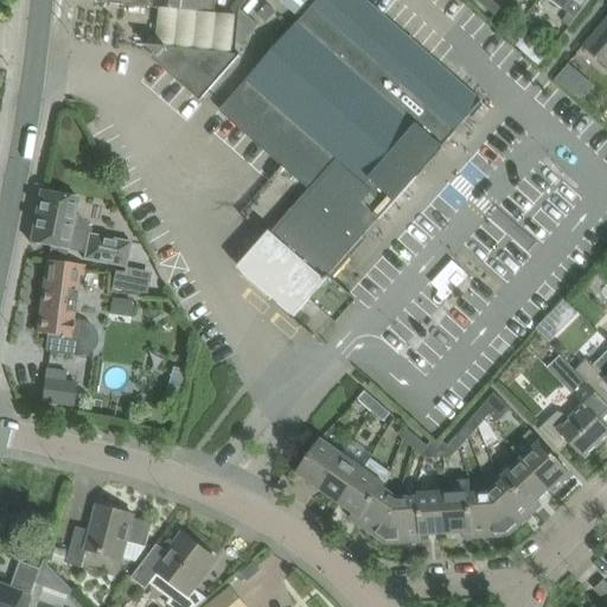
[(95,0),(95,2),(158,8),(212,14),(212,0),(95,0)]
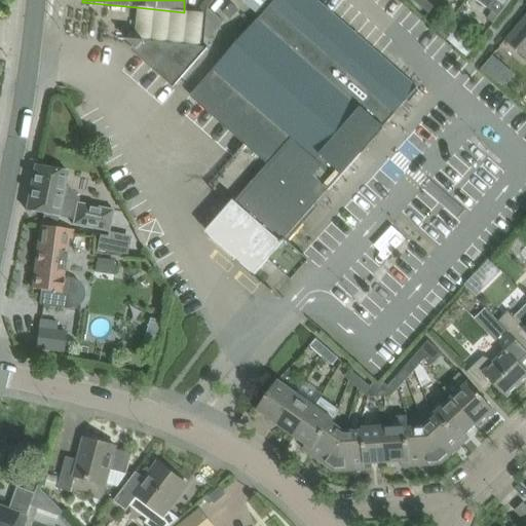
[(418,88),(386,62),(315,0),(275,0),(195,92),(273,159),(210,232),(256,272),(270,256),(279,264),(277,267),(295,249),(285,239),(418,88)]
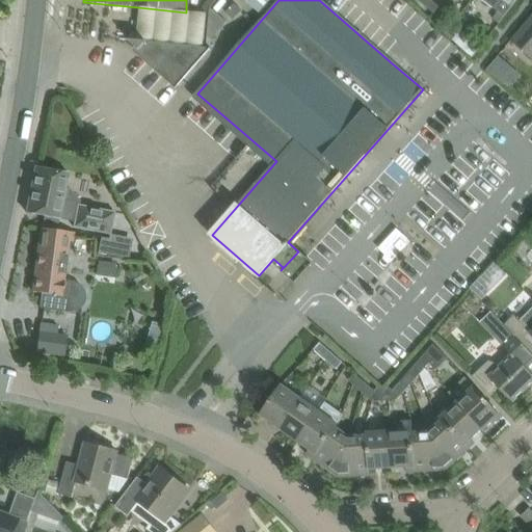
[(244,0),(260,14),(270,0),(244,0)]
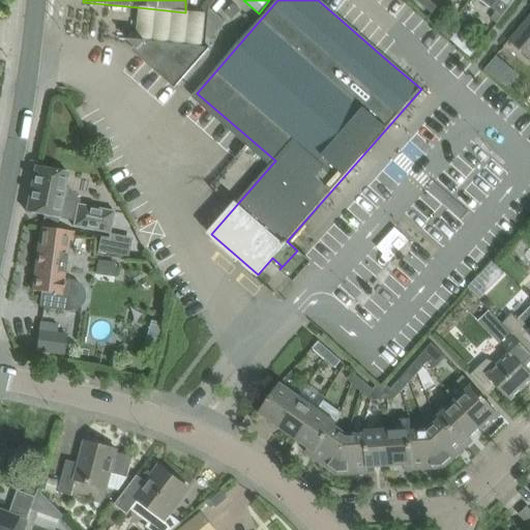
[(480,0),(503,17),(514,0),(480,0)]
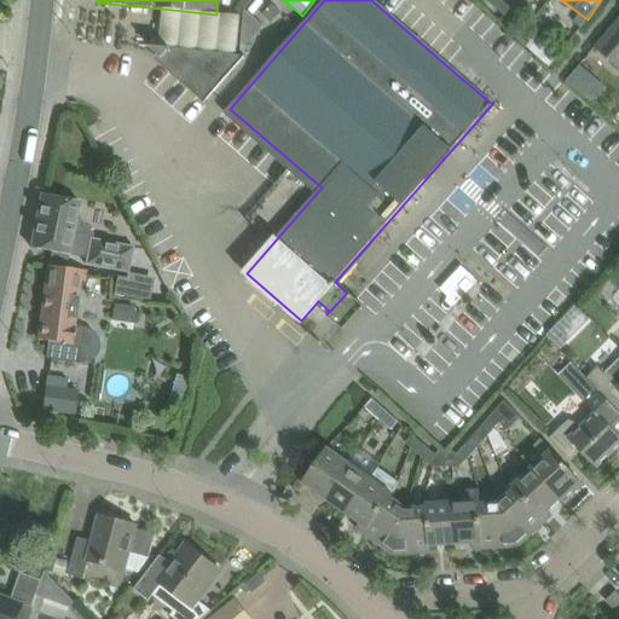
[(246,58),(247,46),(265,25),(244,9),(244,17),(241,46),(239,56),(158,47),(150,46),(150,47),(208,99),(246,58)]
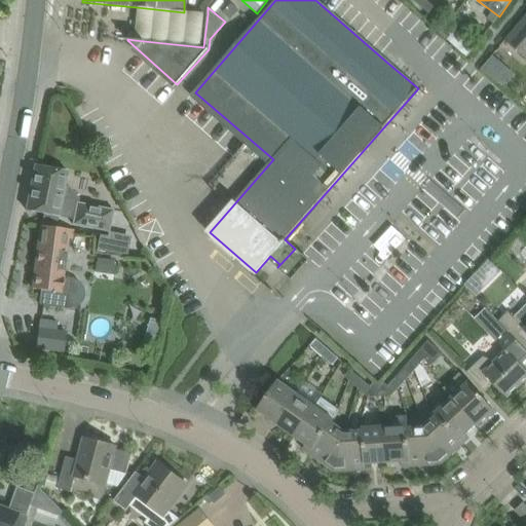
[(135,32),(135,40),(203,47),(204,39),(208,14),(184,12),(137,7),(135,32)]
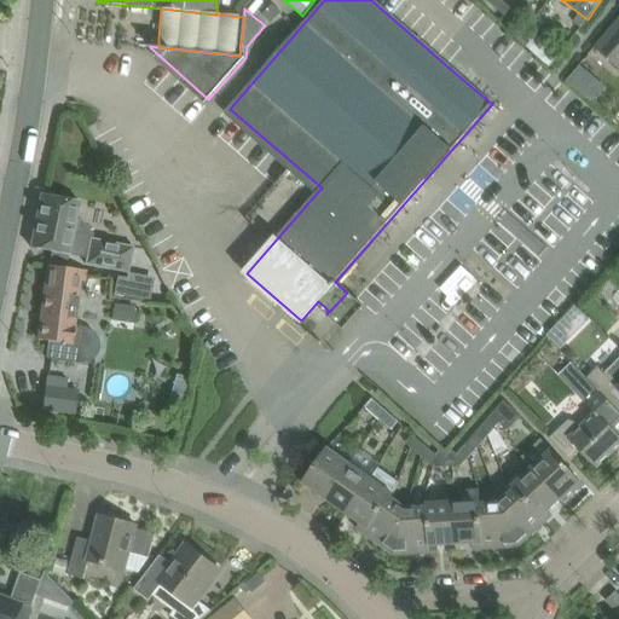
[(618,21),(618,19),(595,47),(618,67),(618,22),(618,21)]
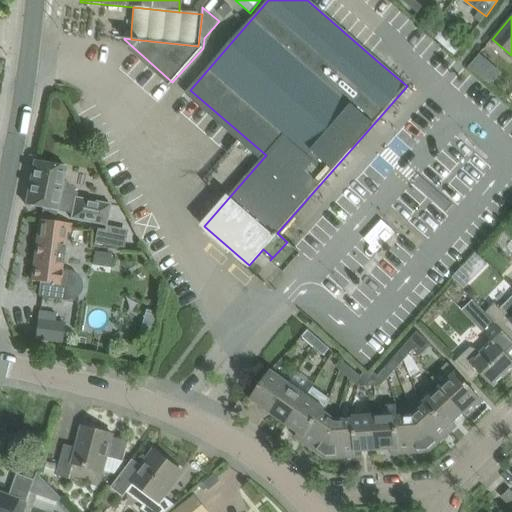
[(430,31),(436,24),(430,19),(424,25),(430,31)]
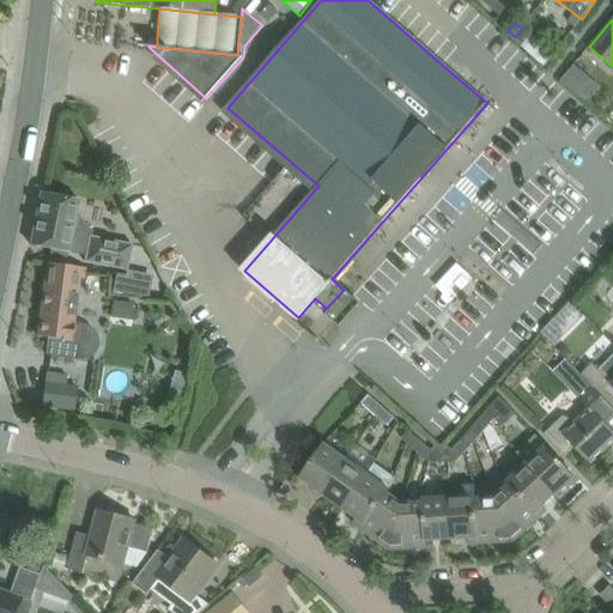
[(529,36),(522,29),(515,37),(523,43),(529,36)]
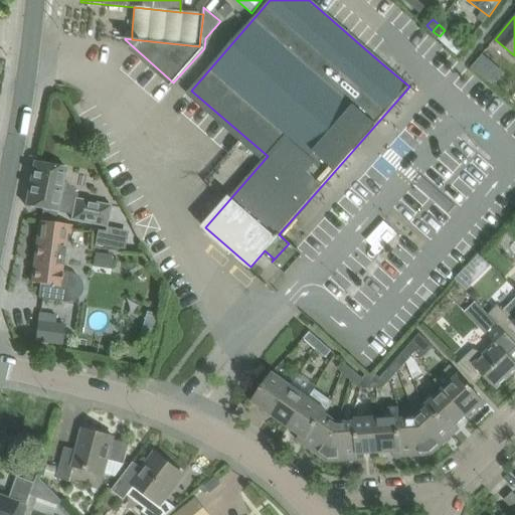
[(457,35),(451,44),(461,52),(467,43),(457,35)]
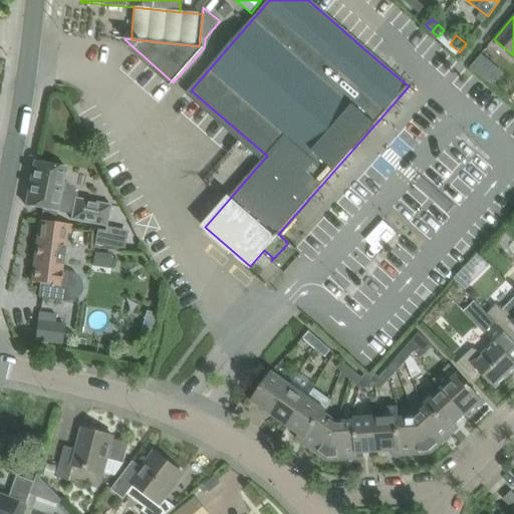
[(478,74),(490,60),(482,54),(471,67),(478,74)]
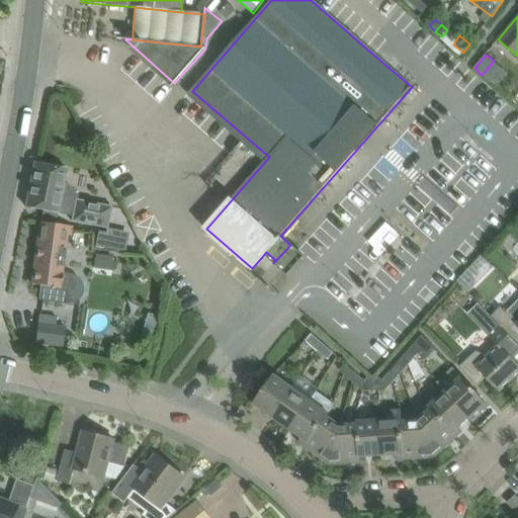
[(475,183),(485,158),(468,152),(458,177),(475,183)]
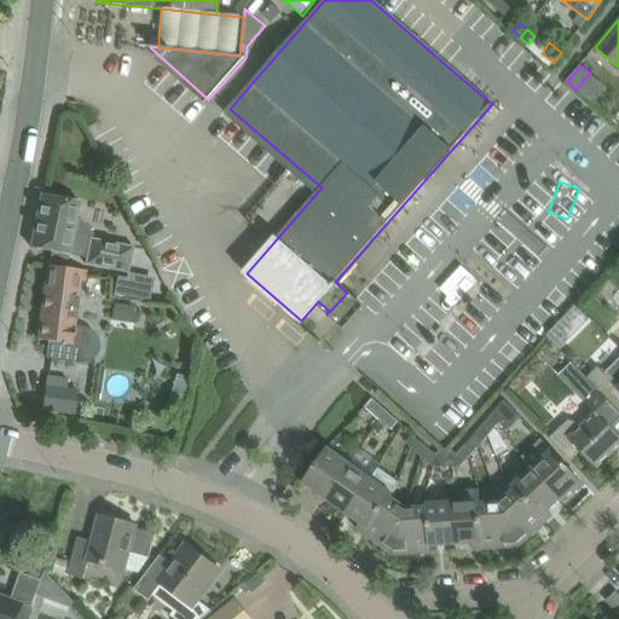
[(41,195),(30,248),(51,252),(50,258),(68,261),(69,255),(86,259),(86,265),(128,273),(133,248),(93,239),(93,235),(81,220),(75,219),(79,202),(45,195),(41,195)]
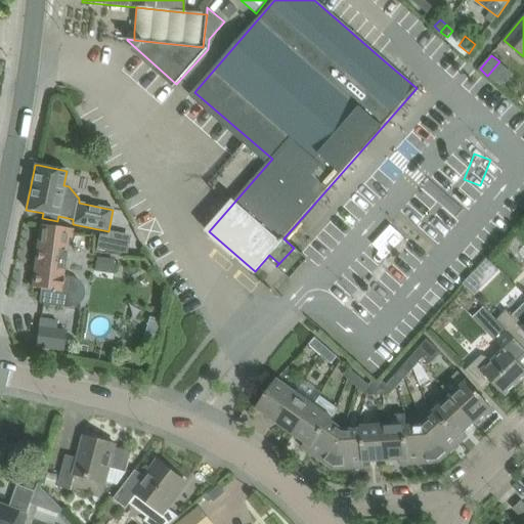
[(40,225),(37,245),(67,249),(68,234),(72,234),(73,229),(40,225)]
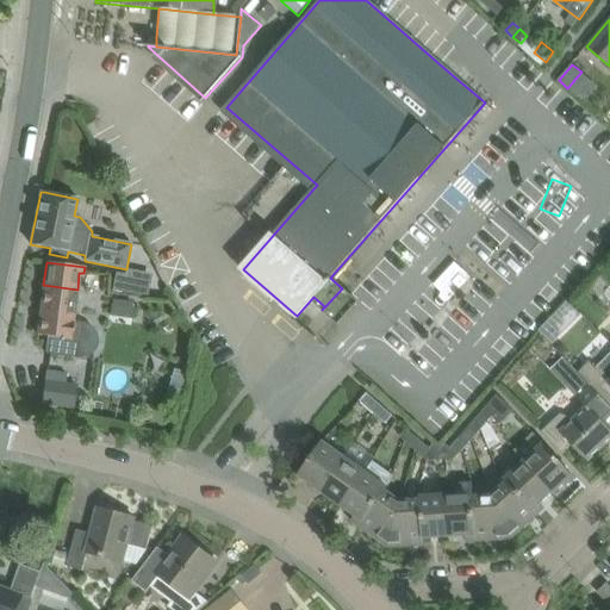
[(125,275),(116,273),(112,291),(122,292),(125,275)]
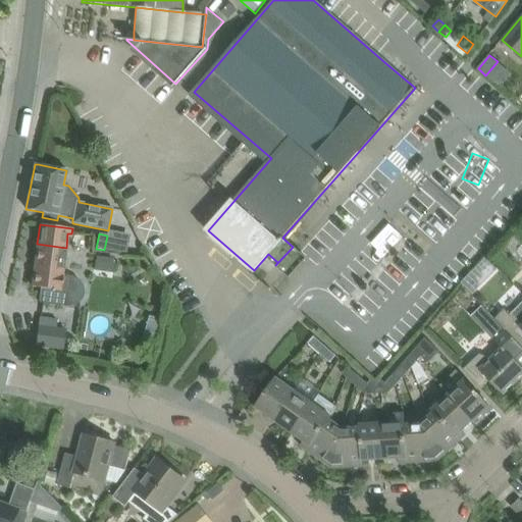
[(70,275),(62,275),(66,248),(37,244),(32,286),(41,288),(39,302),(66,307),(73,306),(81,302),(84,294),(83,285),(79,279),(70,275)]
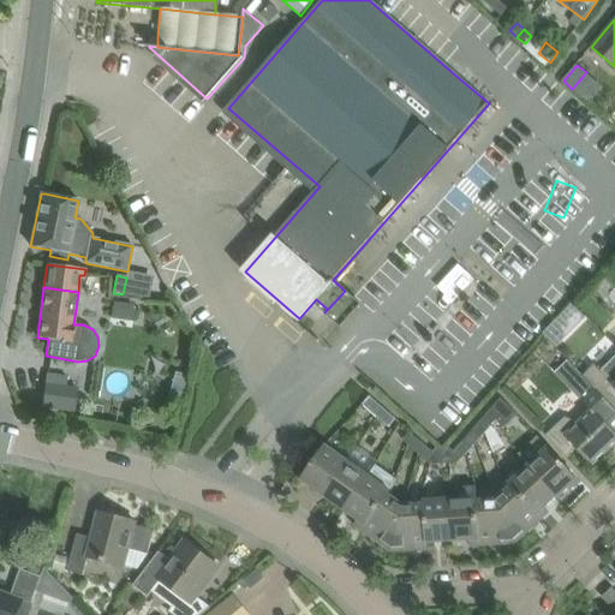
[(135,310),(112,306),(111,318),(133,322),(135,310)]
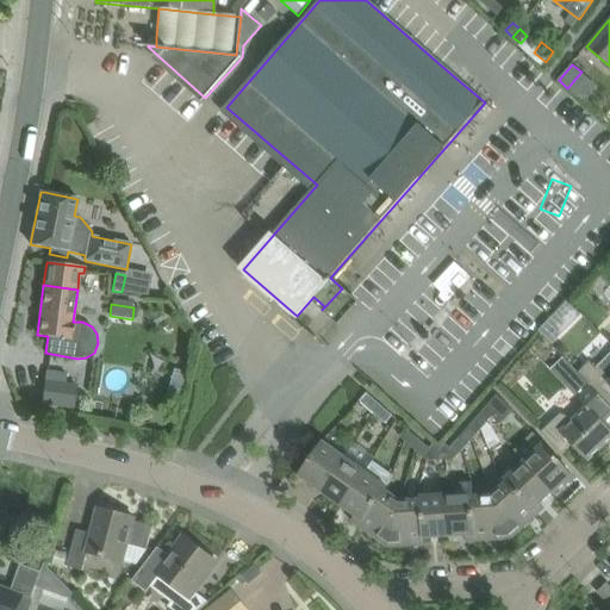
[(549,322),(540,330),(542,332),(554,344),(562,335),(551,323),(549,322)]
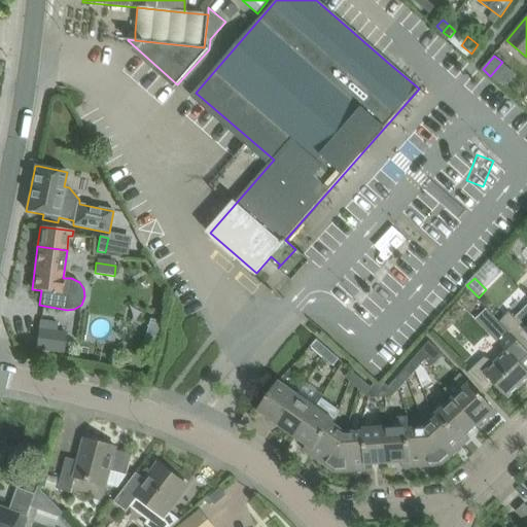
[(149,301),(151,315),(165,313),(162,299),(149,301)]
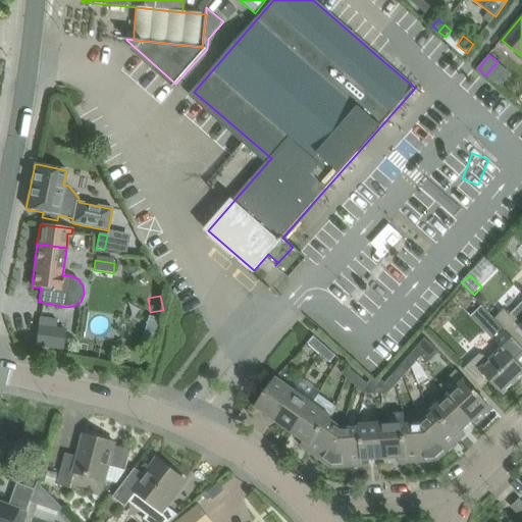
[(496,318),(494,319),(505,330),(517,343),(521,337),(521,303),(510,315),(505,309),(496,318)]
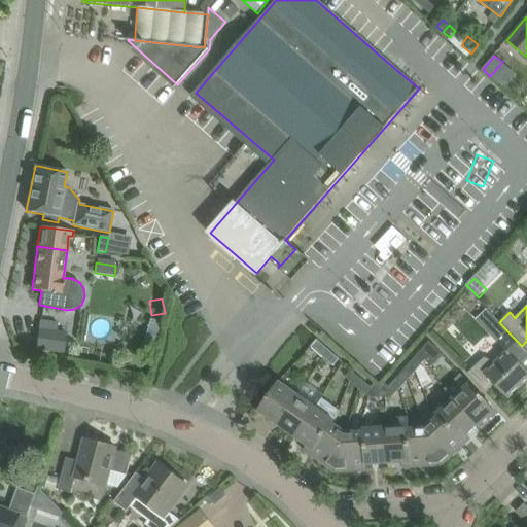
[(526,371),(526,370),(526,351),(522,346),(510,334),(499,322),(500,321),(499,319),(489,328),(501,342),(499,344),(507,353),(498,361),(484,356),(467,372),(486,392),(495,384),(508,397),(526,379),(526,371)]
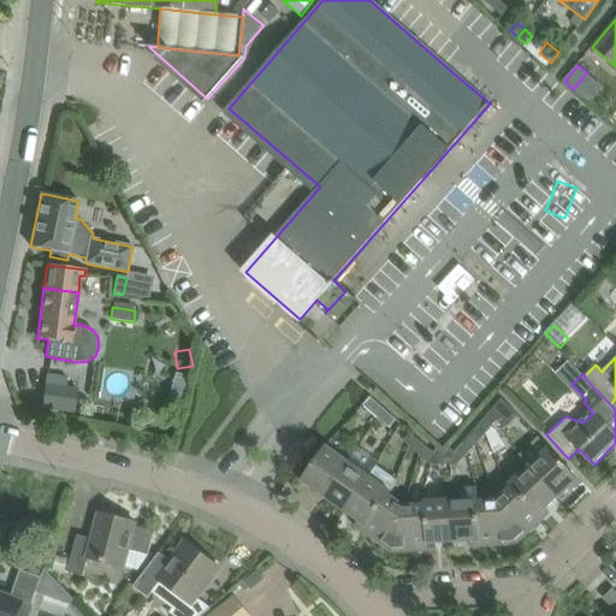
[(46,385),(43,409),(72,413),(76,389),(46,385)]
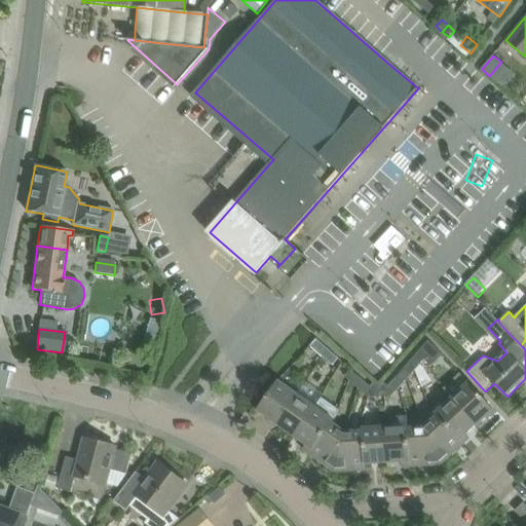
[(316,339),(310,346),(323,358),(329,350),(316,339)]
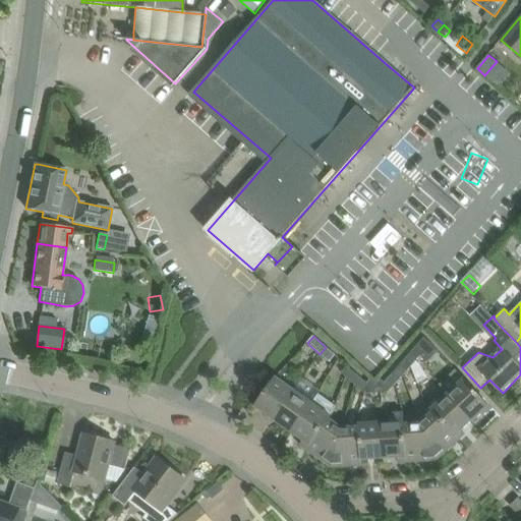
[(439,351),(431,344),(424,337),(416,347),(423,353),(421,355),(425,362),(439,351)]
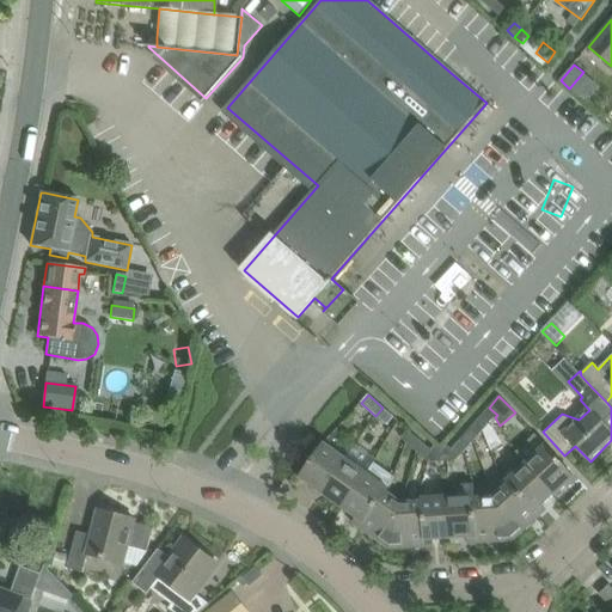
[(395,417),(383,408),(375,416),(386,426),(395,417)]
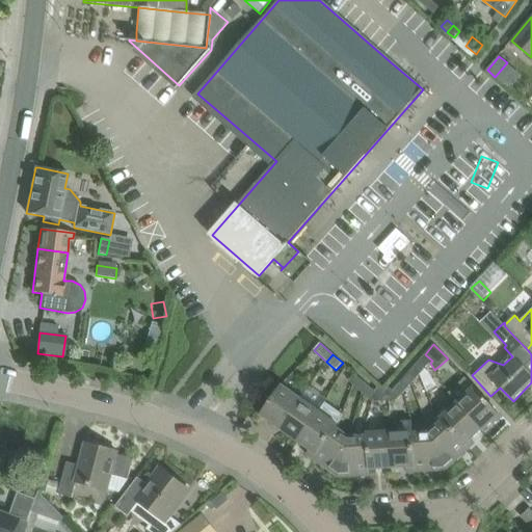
[(425,369),(430,363),(432,361),(425,354),(418,363),(424,370),(420,374),(427,392),(436,384),(428,370),(425,369)]
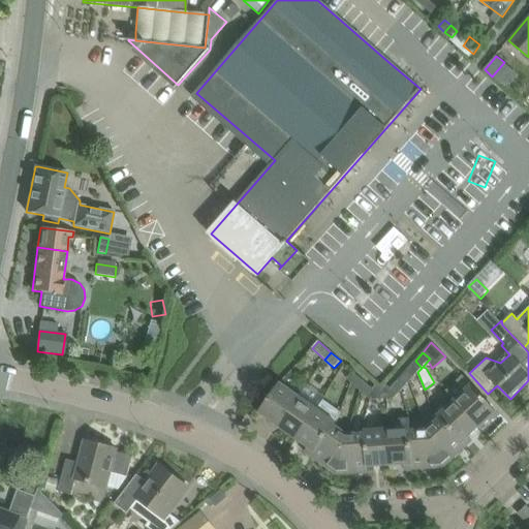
[(413,377),(417,372),(422,368),(415,361),(407,370),(413,377)]
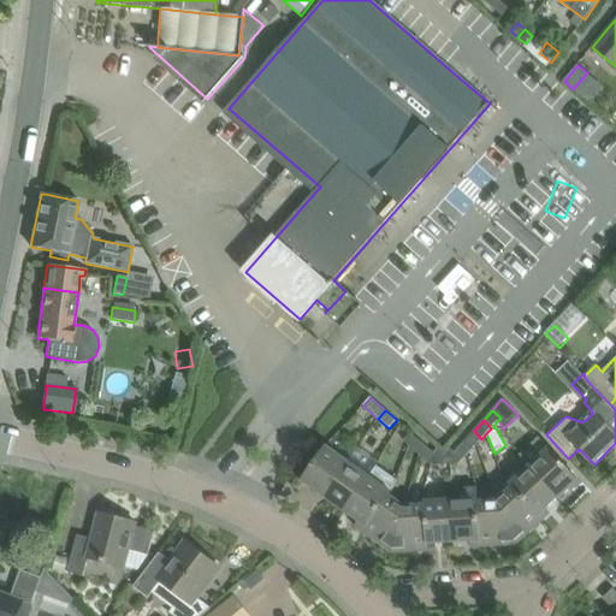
[(473,449),(481,439),(474,431),(465,442),(473,449)]
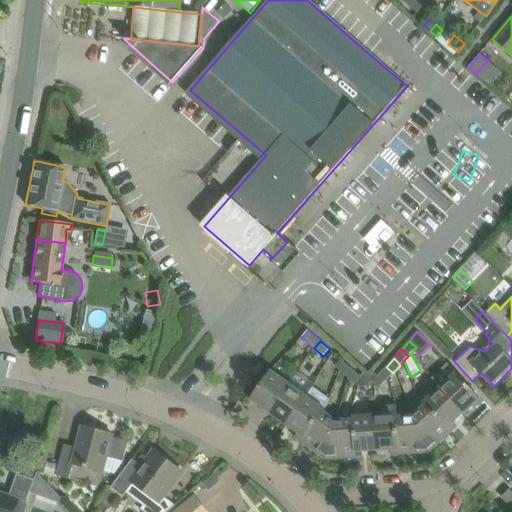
[(345,375),(351,368),(342,359),(335,366),(345,375)]
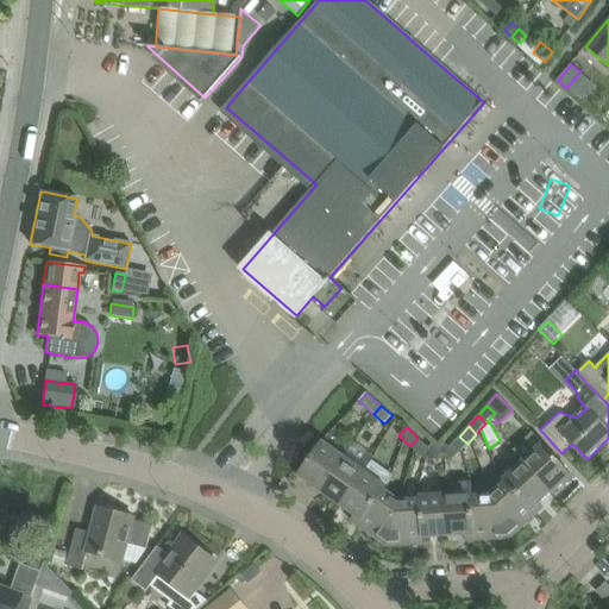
[(518,454),(523,460),(552,491),(571,473),(533,432),(515,450),(518,454)]
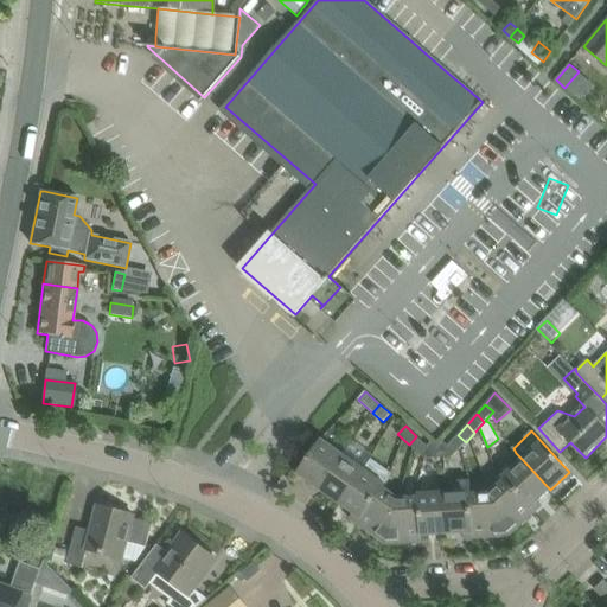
[(457,453),(466,442),(458,435),(448,446),(457,453)]
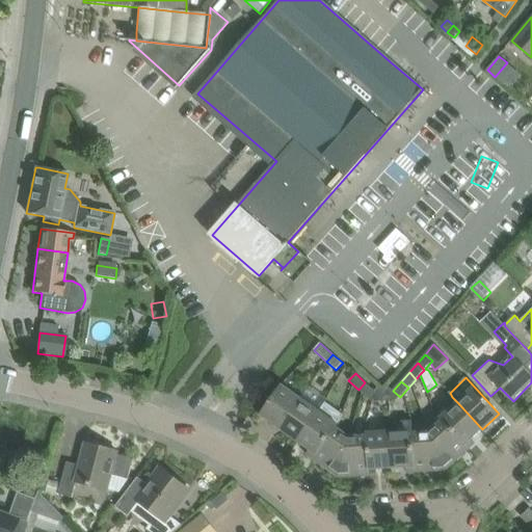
[(375,391),(366,382),(365,382),(358,390),(364,394),(368,398),(369,398),(375,391)]
